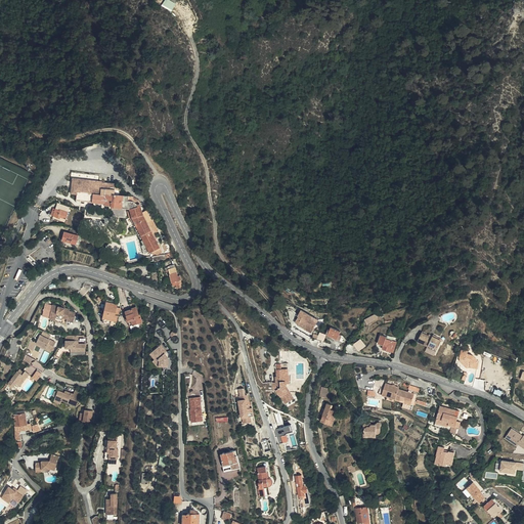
[(150,212),(146,214),(144,206),(143,206),(142,206),(137,202),(137,200),(137,199),(132,199),(132,198),(126,197),(124,197),(125,191),(125,190),(120,189),(121,185),(111,184),(111,182),(107,182),(106,182),(94,181),(78,178),(76,193),(79,194),(82,194),(81,199),(81,201),(108,205),(108,206),(116,207),(116,208),(133,210),(133,212),(132,212),(134,218),(134,219),(136,219),(144,236),(153,255),(155,254),(156,257),(159,256),(160,257),(163,256),(165,255),(156,235),(150,224),(155,222),(150,212)]
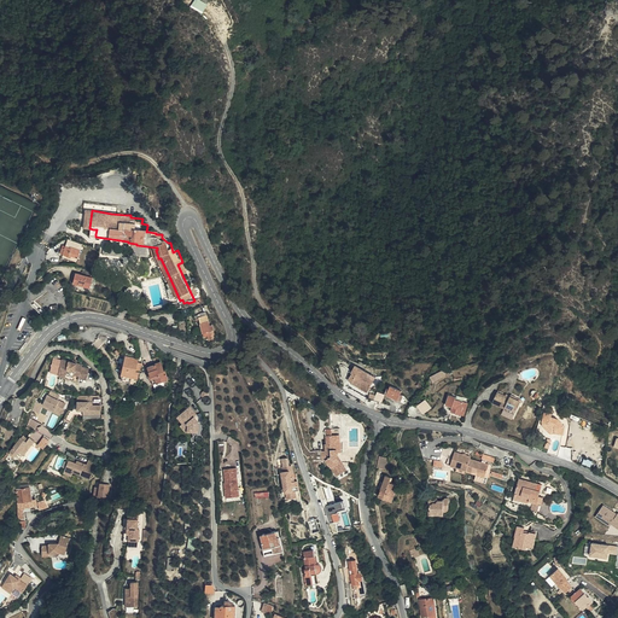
[(69,249),(65,248),(63,252),(70,256),(74,257),(75,256),(81,258),(85,250),(75,246),(74,249),(69,246),(69,249)]
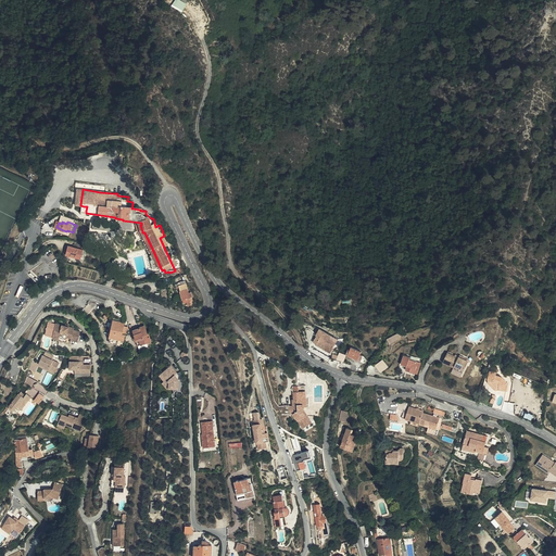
[(160,238),(165,250),(171,248),(164,236),(160,238)]
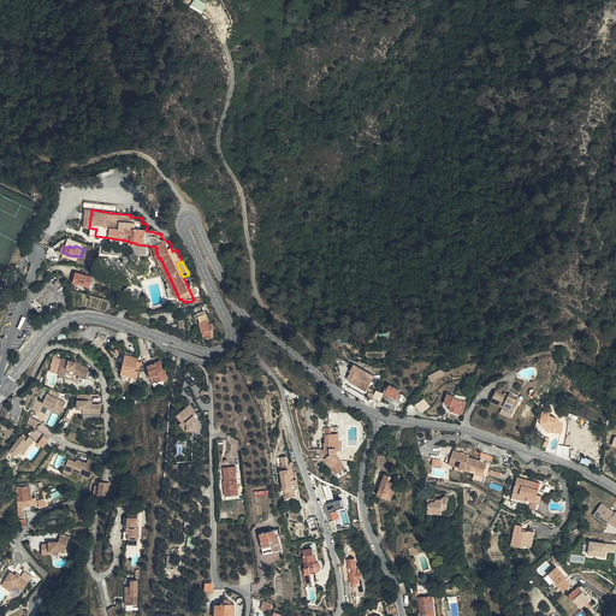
[(96,279),(77,273),(76,278),(78,279),(77,284),(93,289),(96,279)]
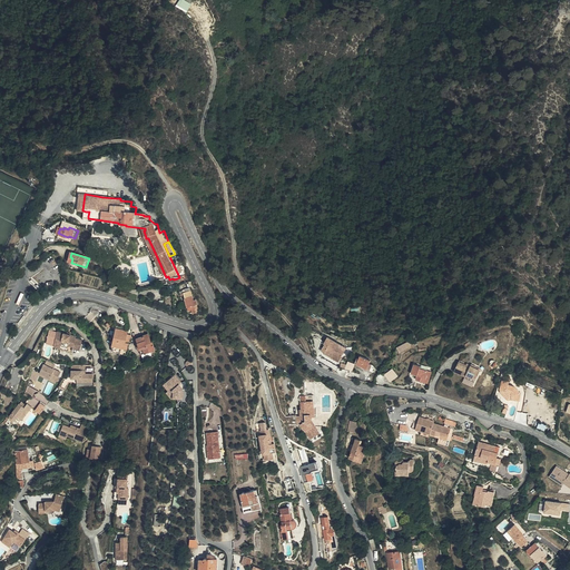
[(196,303),(194,295),(194,294),(187,296),(187,297),(190,312),(193,312),(197,311),(197,307),(199,307),(198,302),(196,303)]
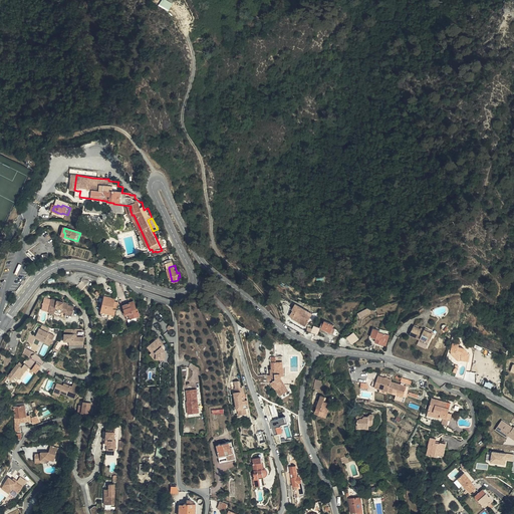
[(116,297),(105,294),(101,310),(115,314),(117,307),(113,306),(116,297)]
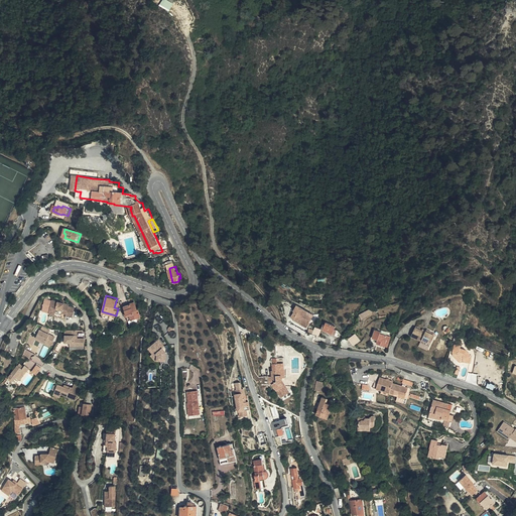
[(131,302),(124,304),(129,319),(141,315),(139,307),(138,308),(136,303),(131,304),(131,302)]
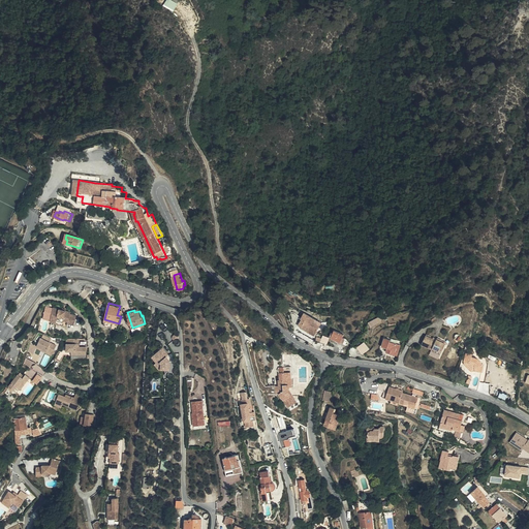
[(58,314),(47,311),(43,323),(49,324),(48,329),(66,334),(67,329),(74,330),(76,320),(71,317),(67,316),(68,314),(60,312),(58,314)]
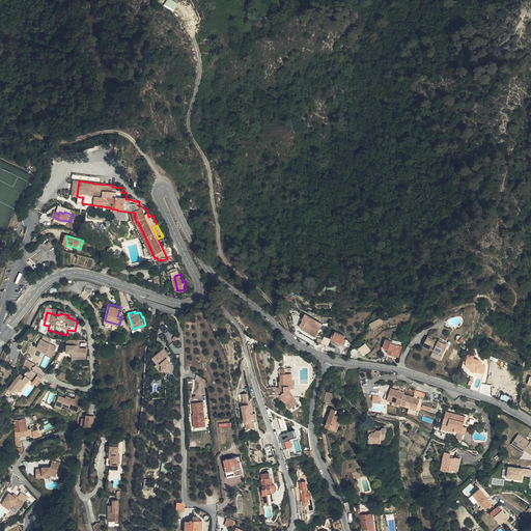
[(302,330),(311,334),(312,332),(317,334),(324,324),(306,313),(303,319),(304,319),(300,326),(303,328),(302,330)]
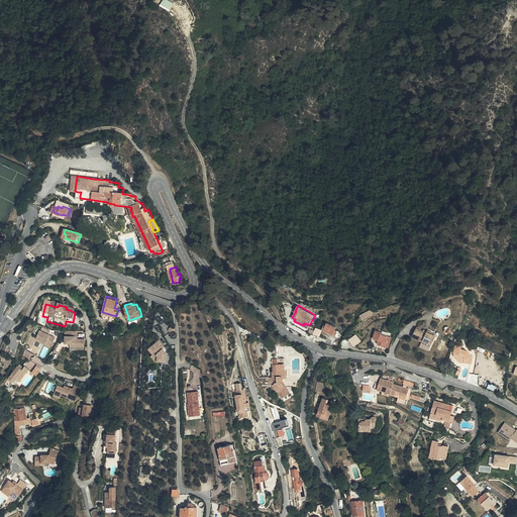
[(360,314),(363,319),(374,314),(372,309),(360,314)]
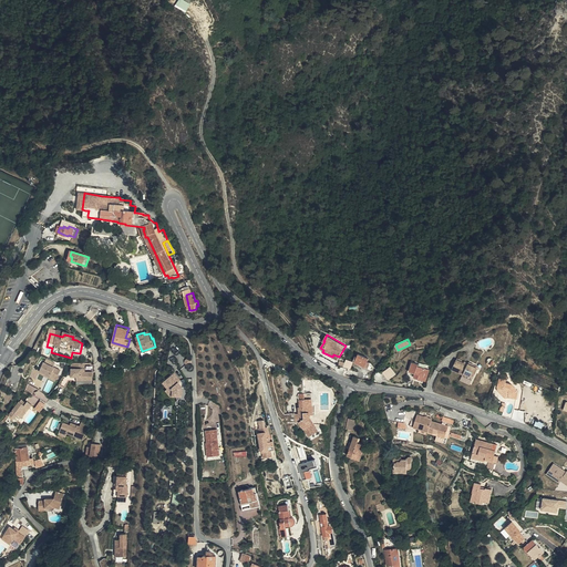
[(412,350),(410,346),(398,352),(401,357),(412,350)]
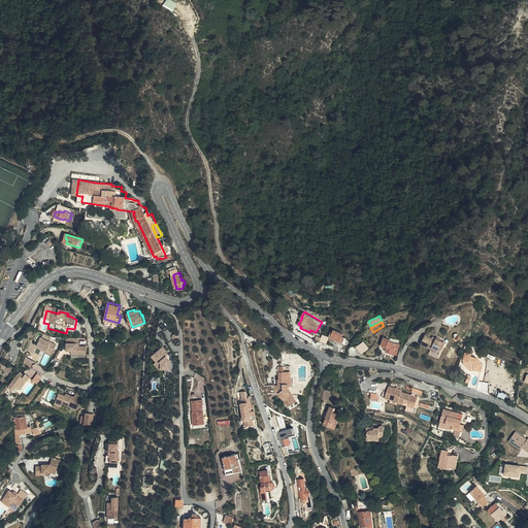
[(30,342),(27,351),(33,354),(35,349),(51,355),(56,343),(51,341),(53,337),(44,333),(43,337),(41,336),(36,345),(30,342)]
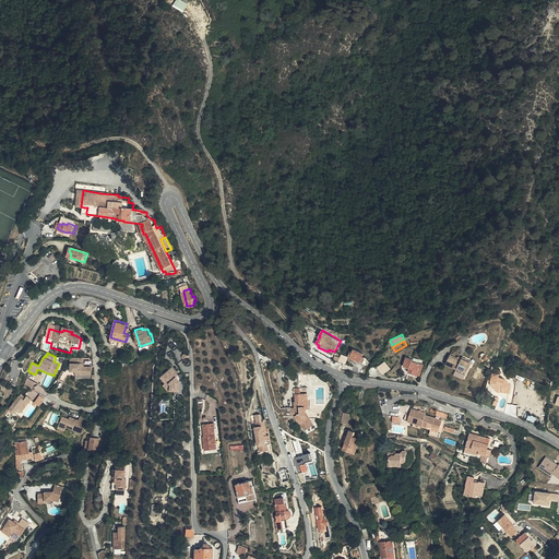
[(84,356),(84,355),(72,354),(71,368),(76,368),(76,371),(92,372),(92,364),(84,364),(80,364),(80,360),(84,360),(84,356)]
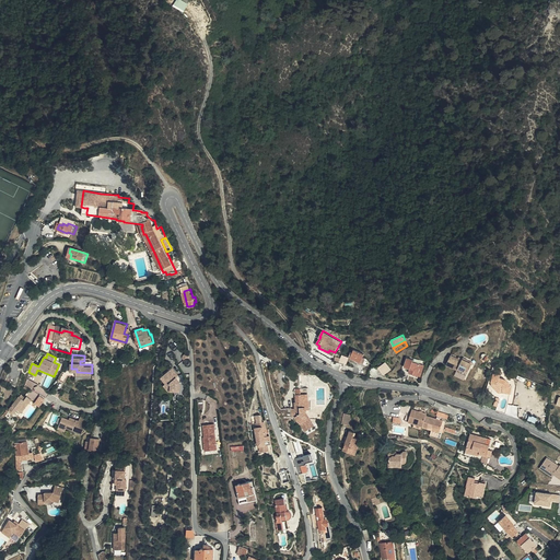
[(342,354),(339,362),(347,364),(349,357),(342,354)]
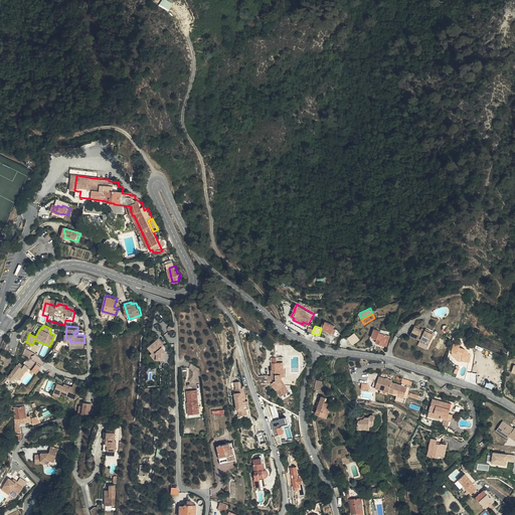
[(411,333),(419,337),(422,330),(415,326),(411,333)]
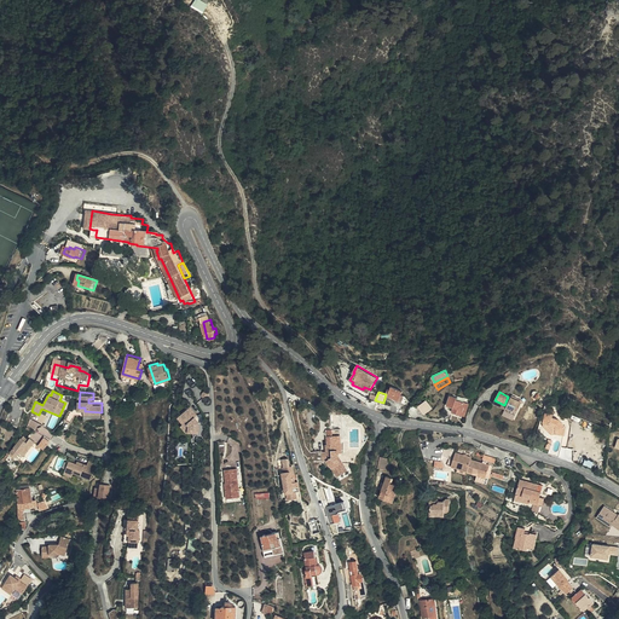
[(394,397),(392,403),(403,406),(405,398),(395,393),(394,397)]
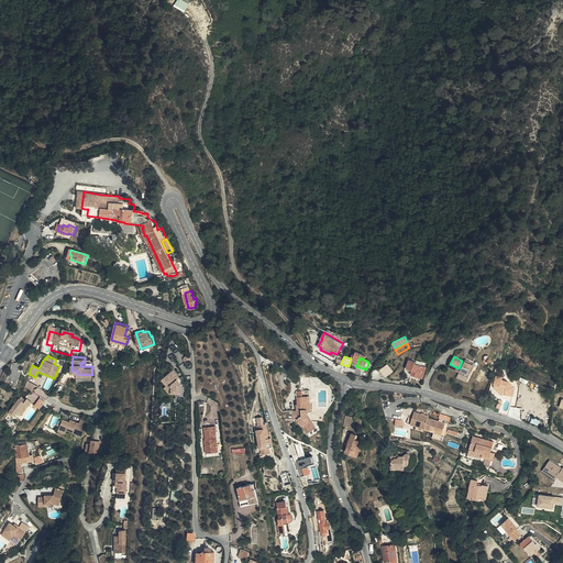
[(416,361),(410,359),(407,368),(414,370),(412,374),(424,377),(428,366),(416,363),(416,361)]
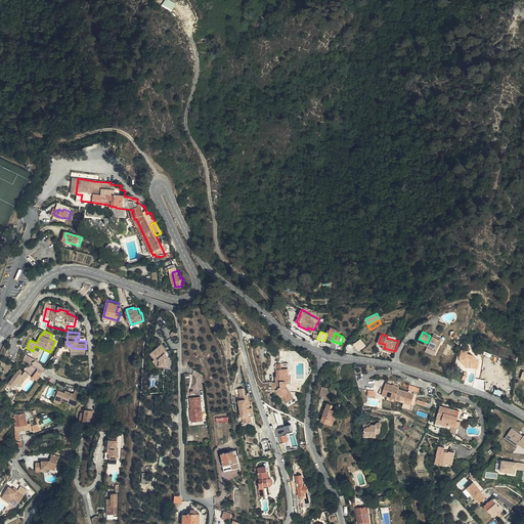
[(428,344),(428,346),(438,348),(442,341),(439,340),(440,337),(435,334),(434,336),(430,334),(430,336),(427,343),(428,344)]
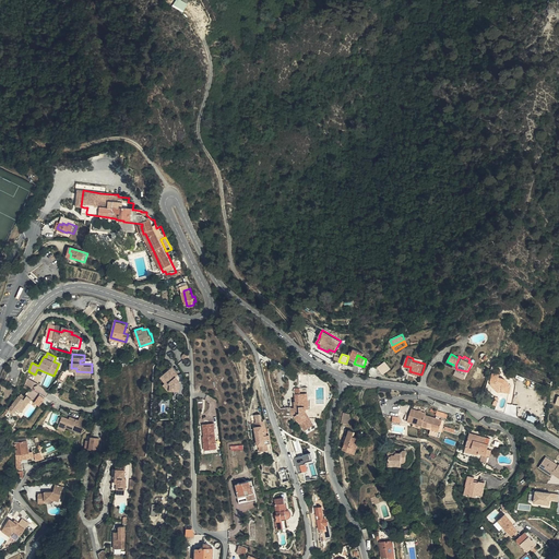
[(385,360),(378,366),(383,373),(391,368),(385,360)]
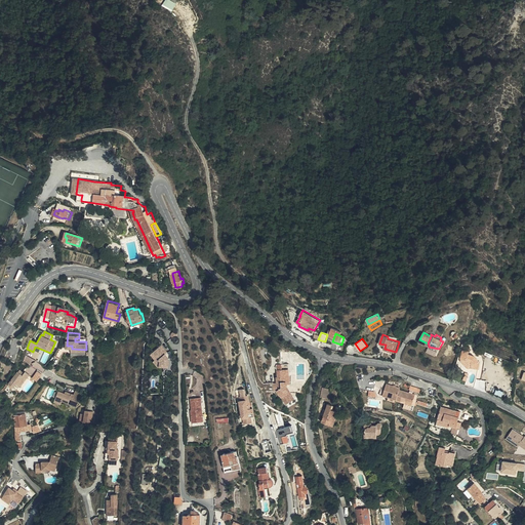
[(67,350),(67,346),(63,344),(56,354),(61,356),(65,350),(67,350)]
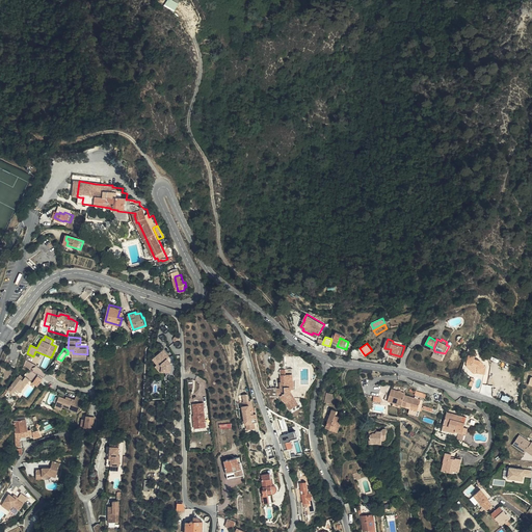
[(165,354),(162,350),(156,355),(162,365),(162,371),(169,372),(169,375),(177,376),(179,364),(173,364),(174,361),(168,353),(165,354)]
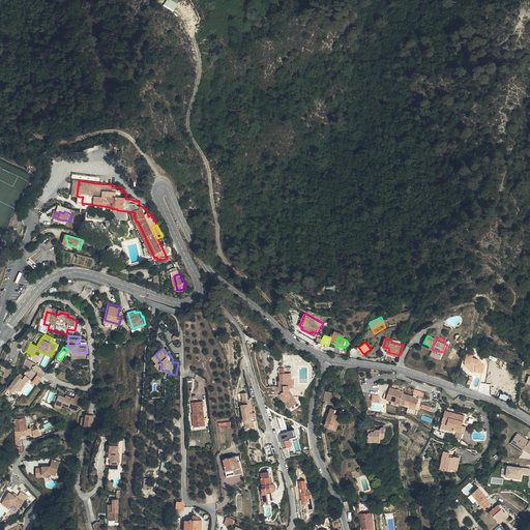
[(474,357),(474,354),(468,352),(466,361),(474,363),(475,358),(474,357)]
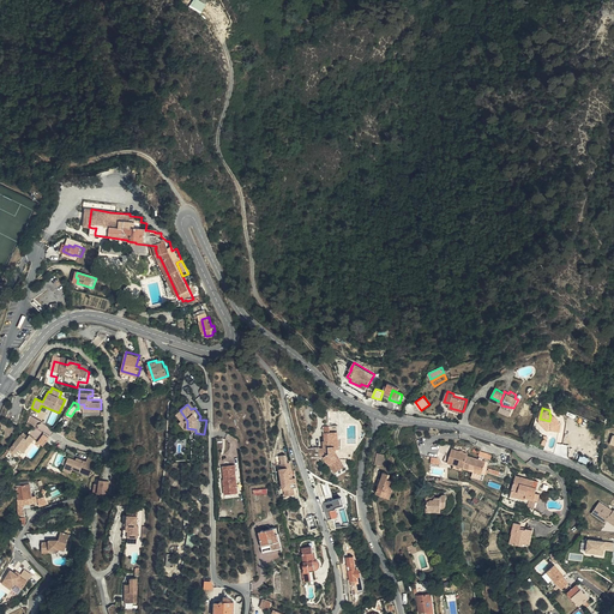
[(187,421),(180,410),(176,413),(181,419),(179,421),(184,431),(187,428),(187,421)]
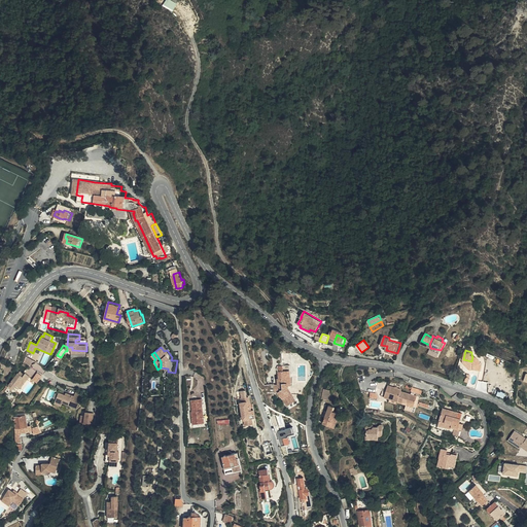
[(477,357),(472,356),(472,360),(476,360),(473,369),(481,370),(482,363),(477,357)]
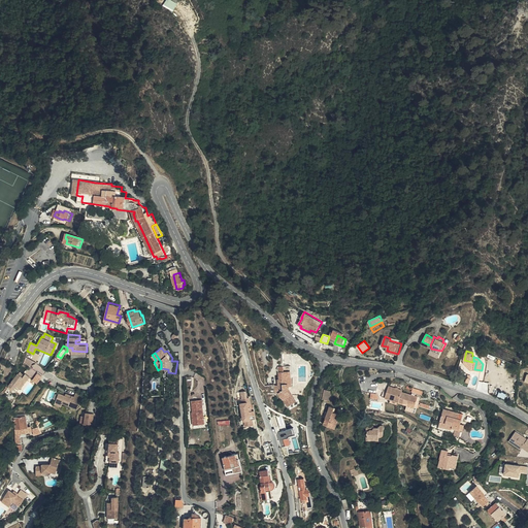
[(291,365),(278,366),(277,368),(277,369),(278,370),(279,372),(279,378),(278,380),(278,384),(279,393),(289,405),(297,400),(288,389),(289,387),(290,386),(292,386),(291,365)]
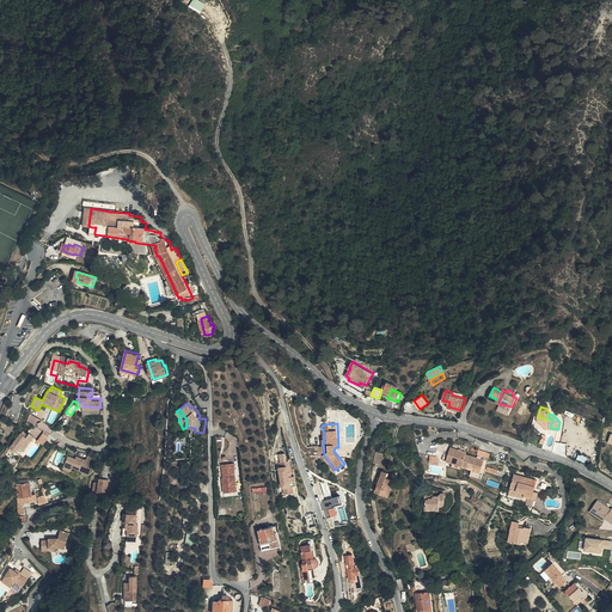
[(26,434),(22,430),(11,445),(17,450),(19,446),(23,450),(35,433),(30,430),(29,432),(26,434)]
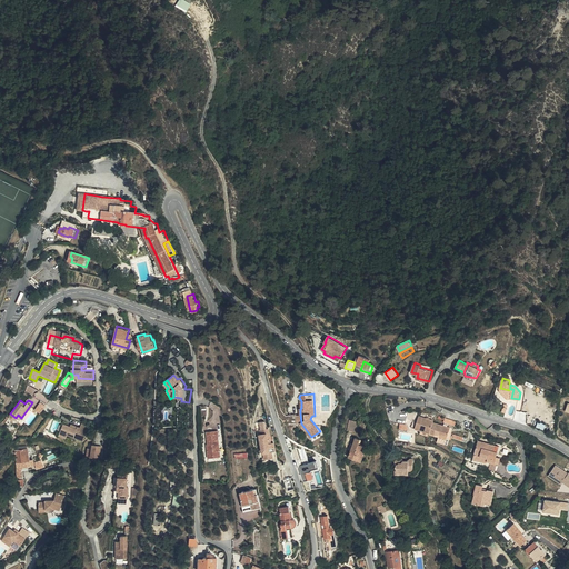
[(42,401),(36,409),(40,412),(47,405),(42,401)]
